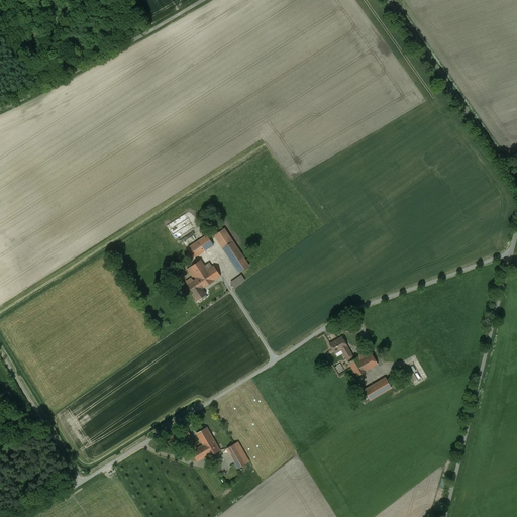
[(205,215),(203,216),(202,218),(202,220),(202,222),(202,223),(204,225),(205,226),(207,226),(209,226),(210,225),(212,224),(213,223),(213,221),(213,219),(212,217),(211,216),(209,215),(207,215),(205,215)]
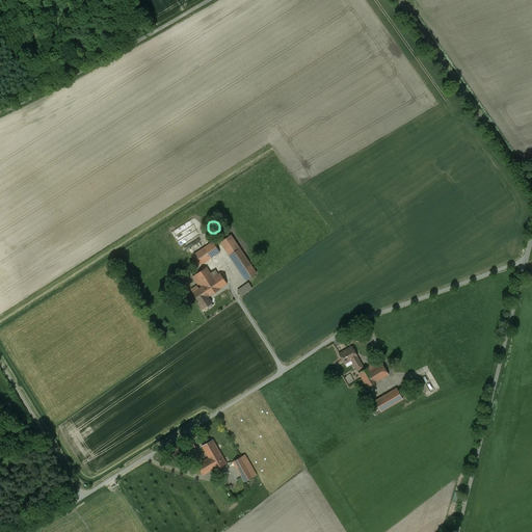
[(193,225),(176,236),(181,244),(184,242),(183,240),(196,232),(193,225)]
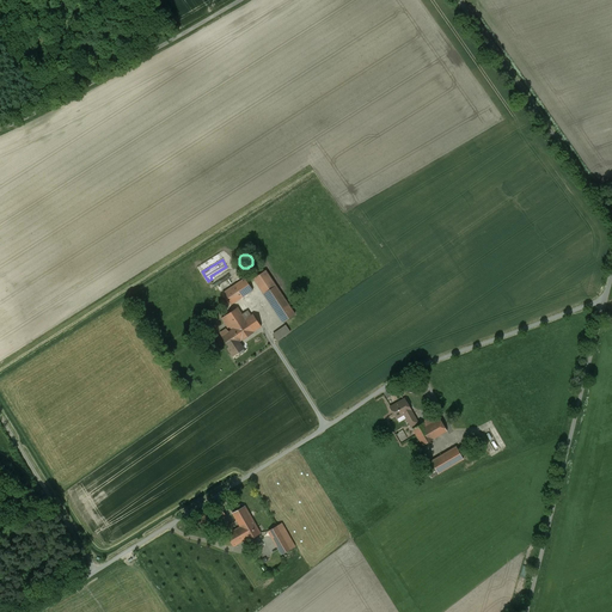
[(265,270),(254,279),(283,323),(295,314),(265,270)]
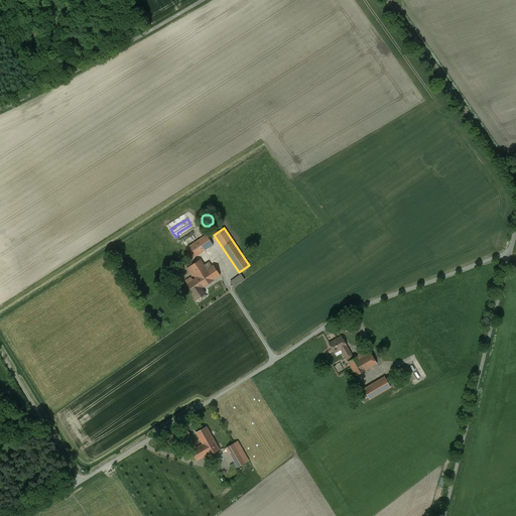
[(213,245),(207,235),(187,247),(195,257),(213,245)]
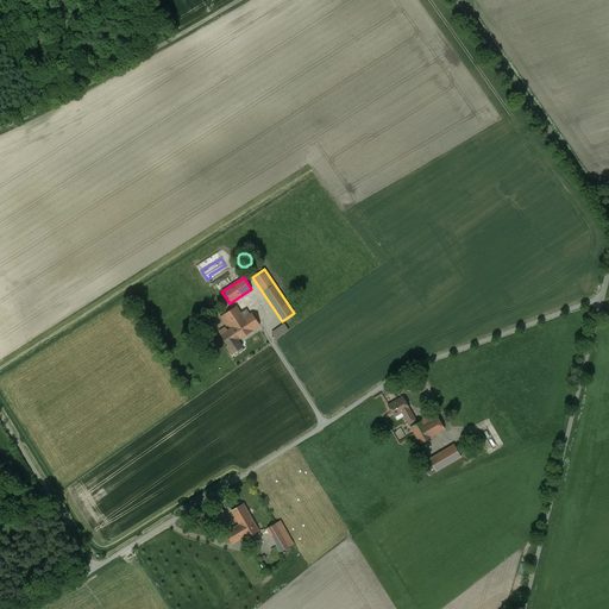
[(230,325),(232,327),(251,315),(250,314),(246,309),(240,313),(237,306),(220,316),(227,327),(230,325)]
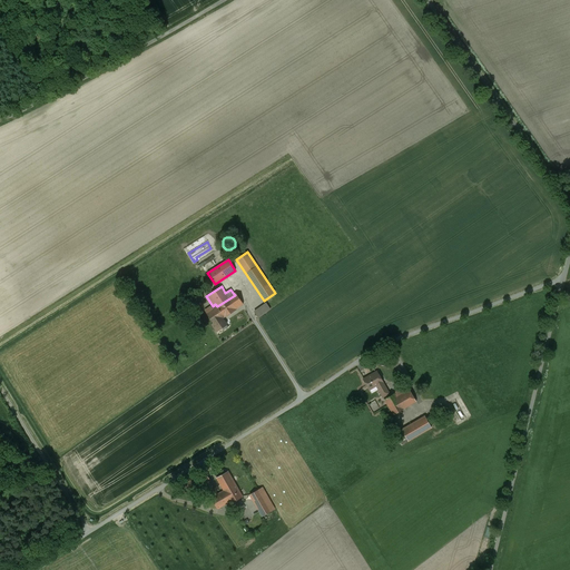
[(217,306),(214,308),(207,313),(214,324),(213,324),(217,332),(217,331),(222,328),(223,328),(222,325),(225,323),(226,325),(227,325),(223,318),(224,317),(225,317),(236,310),(244,304),(236,293),(234,294),(235,295),(217,306)]
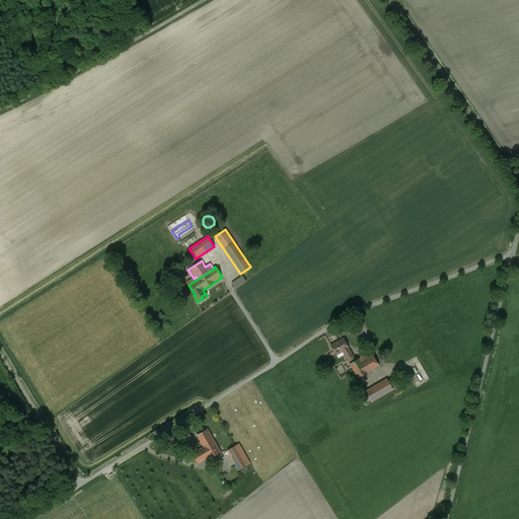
[(246,282),(242,277),(231,285),(235,290),(246,282)]
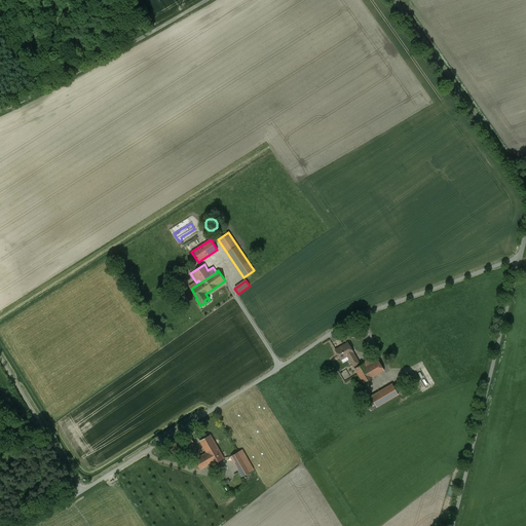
[(359,364),(347,343),(343,345),(343,346),(336,350),(343,363),(349,359),(353,366),(359,364)]
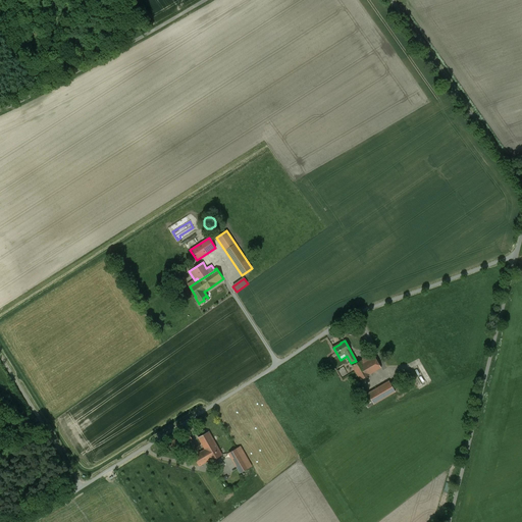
[(381,368),(374,357),(369,360),(367,357),(361,360),(361,361),(352,366),(357,375),(360,380),(381,368)]
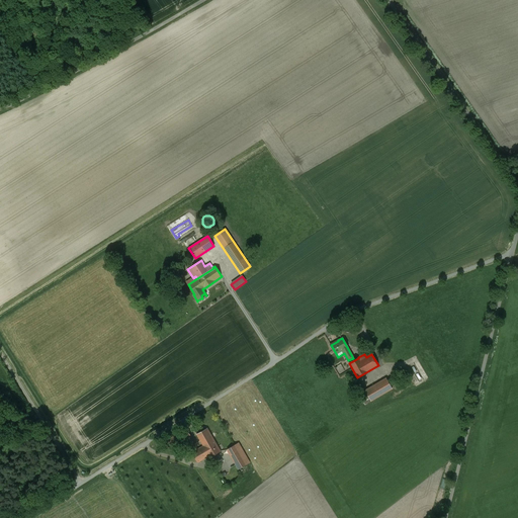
[(393,389),(386,377),(364,391),(359,394),(366,404),(393,389)]
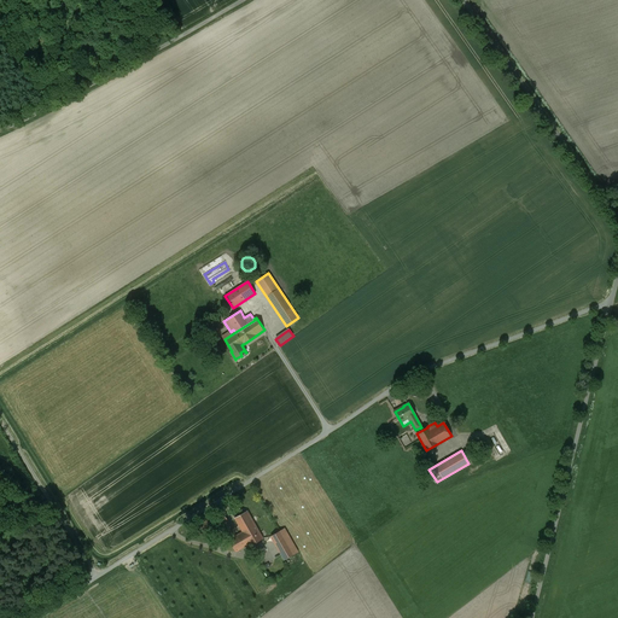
[(228,520),(222,511),(200,525),(207,535),(228,520)]
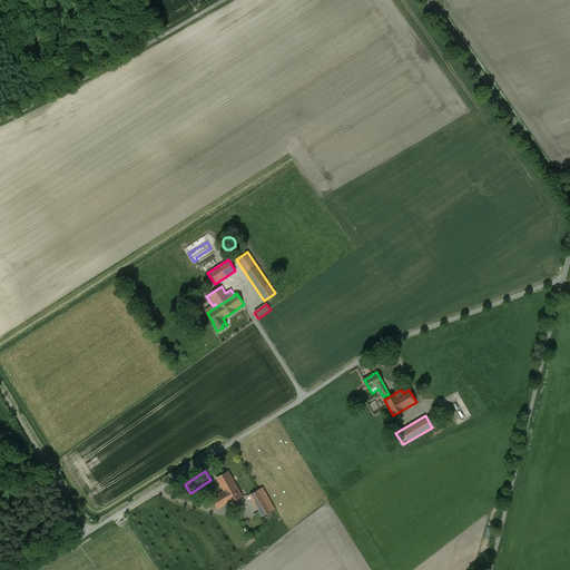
[(216,478),(224,490),(231,502),(231,503),(243,497),(228,471),(216,478)]
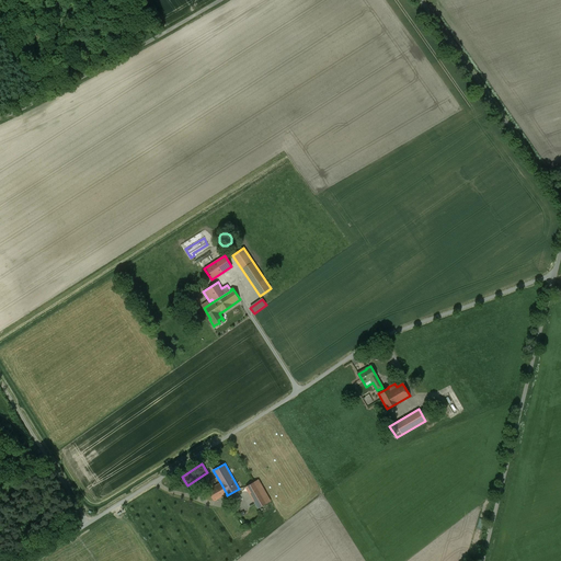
[(254,482),(245,488),(259,508),(271,502),(259,479),(254,482)]
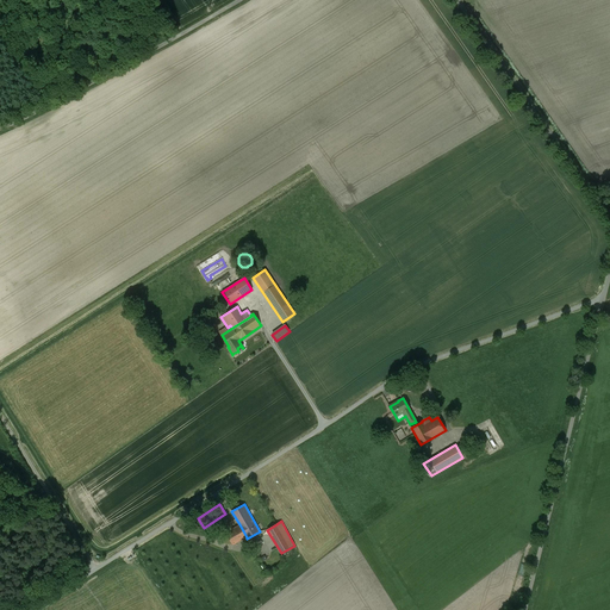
[(232,546),(247,537),(240,524),(225,533),(232,546)]
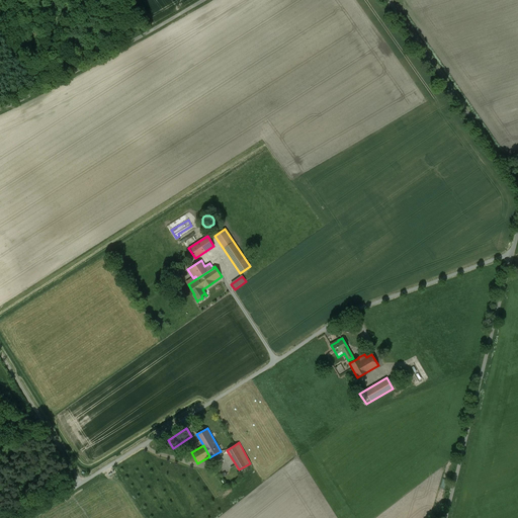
All buildings are outlined.
